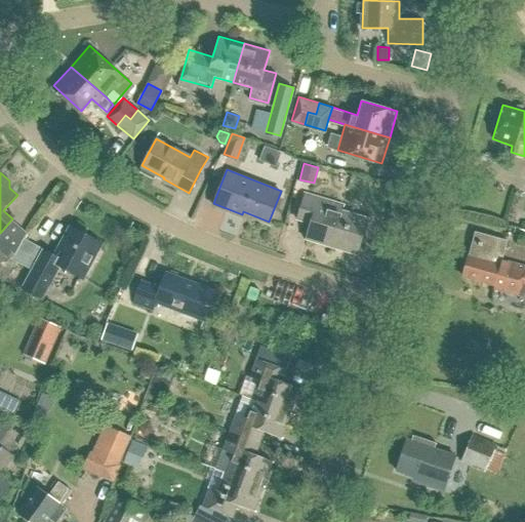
[(306,238),(356,252),(367,217),(340,209),(342,204),(305,192),(297,218),(311,223),(306,238)]
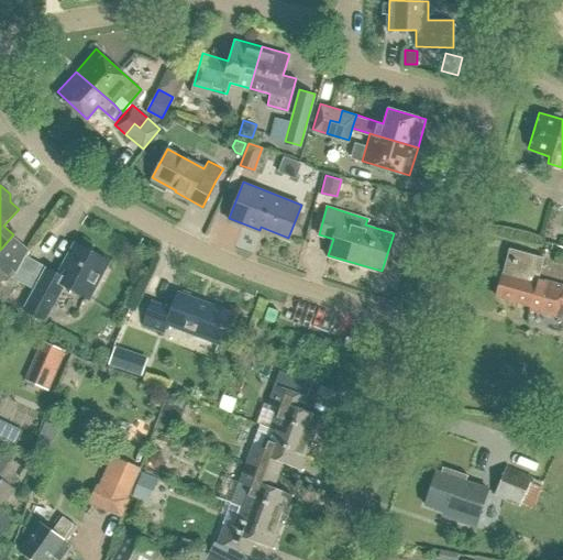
[(32,287),(22,307),(23,308),(44,320),(53,304),(64,285),(86,297),(107,259),(76,242),(61,272),(45,264),(44,266),(33,287),(32,287)]
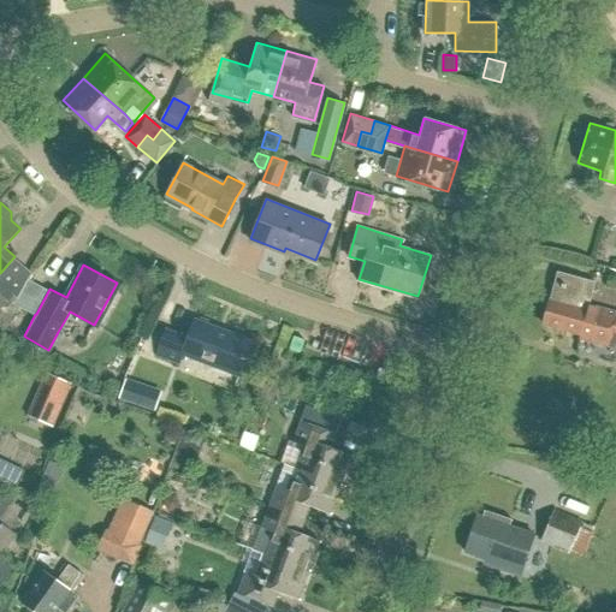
[(615,328),(615,313),(586,306),(588,299),(593,280),(557,271),(543,322),(580,332),(579,339),(608,345),(612,328),(615,328)]
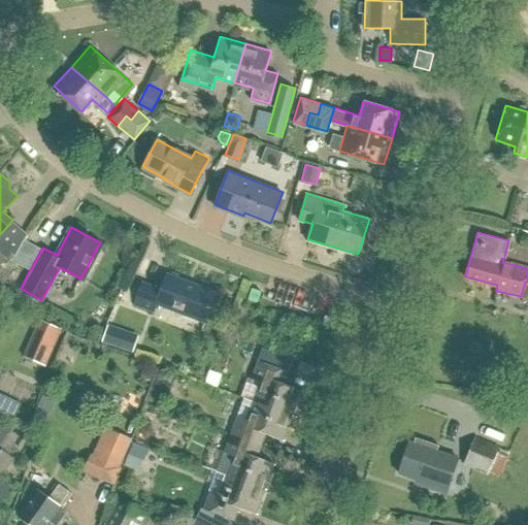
[(12,259),(12,260),(14,261),(15,262),(24,266),(30,269),(31,269),(41,250),(23,239),(15,255),(12,259)]
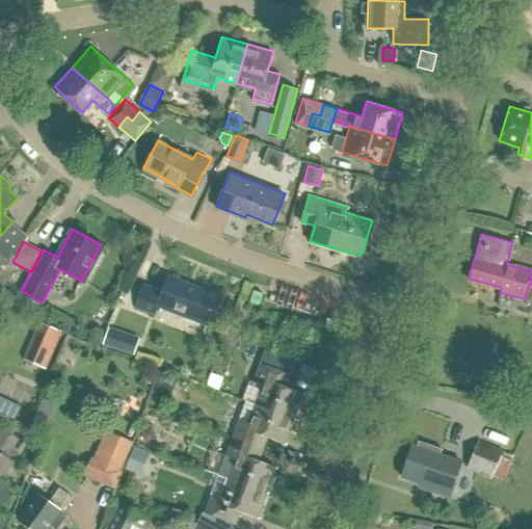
[(0,243),(0,283),(2,285),(3,286),(16,264),(15,263),(12,262),(12,261),(16,257),(0,243)]
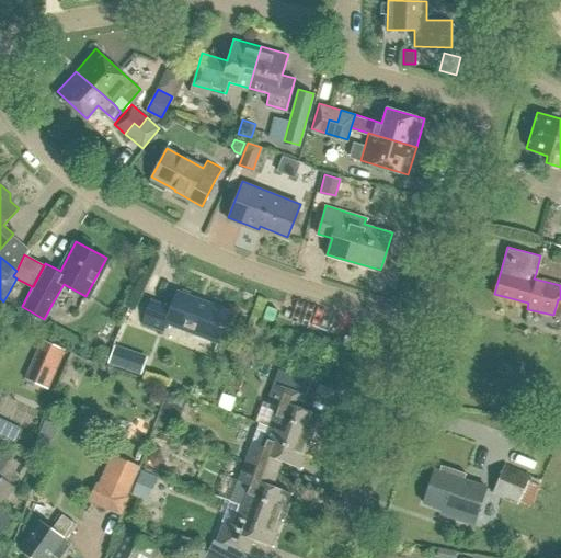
[(229,309),(176,289),(171,305),(150,297),(141,322),(163,330),(165,323),(217,342),(229,309)]
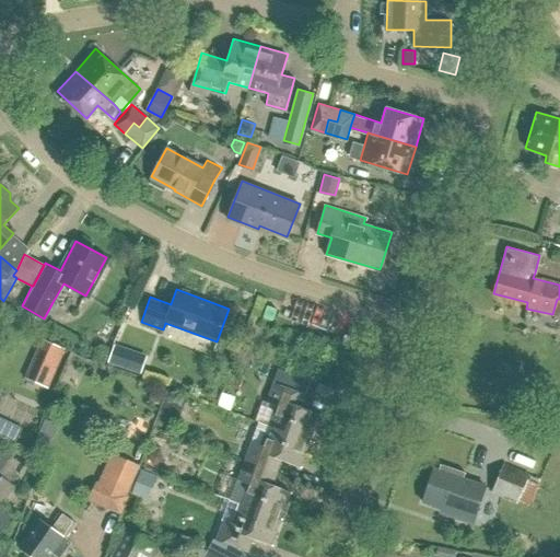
[(42,338),(25,374),(47,385),(63,348),(42,338)]
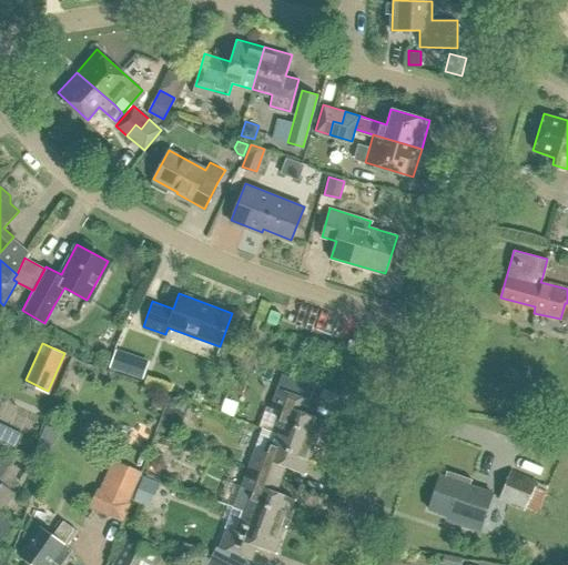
[(115,347),(110,365),(127,372),(133,353),(115,347)]
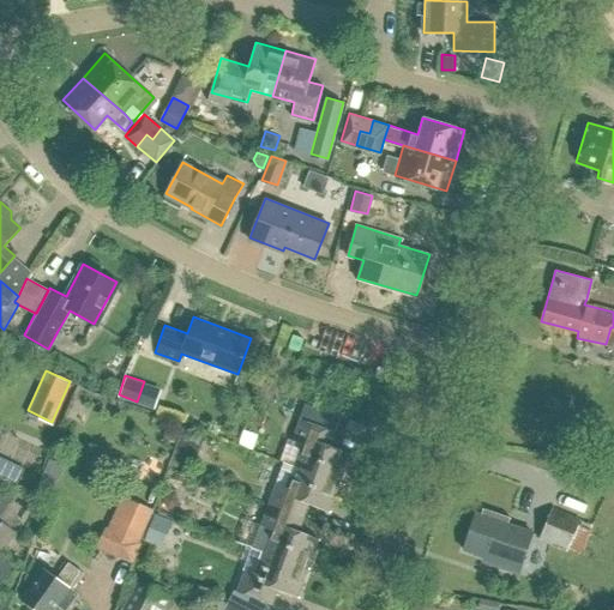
[(305,402),(299,418),(333,430),(339,416),(339,415),(305,402)]
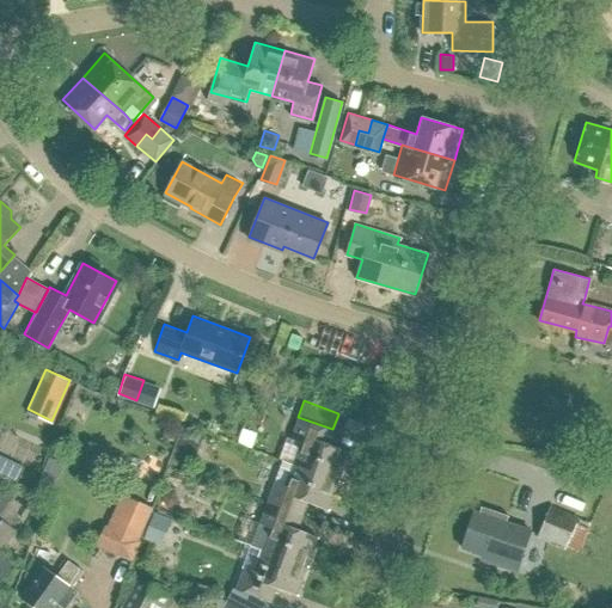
[(289,438),(299,441),(291,462),(340,480),(350,452),(328,443),(332,430),(332,429),(298,417),(289,438)]
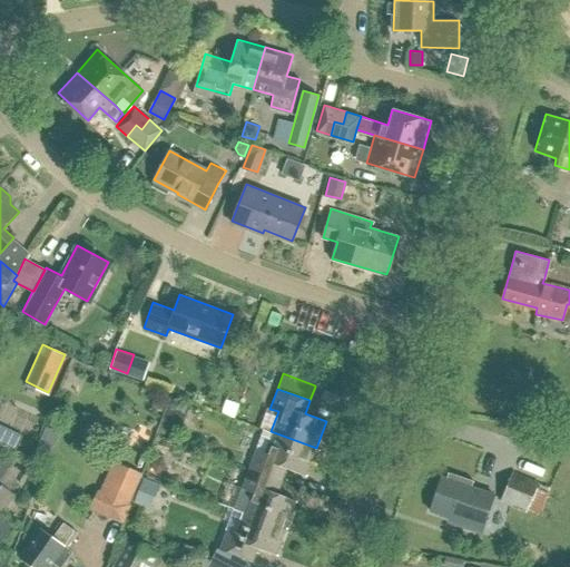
[(186,412),(167,406),(160,424),(178,431),(186,412)]
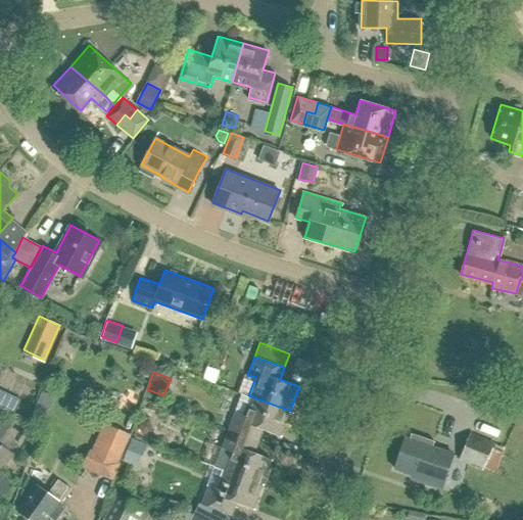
[(228,428),(257,440),(262,428),(281,435),(290,412),(290,411),(248,395),(242,393),(241,392),(228,428)]
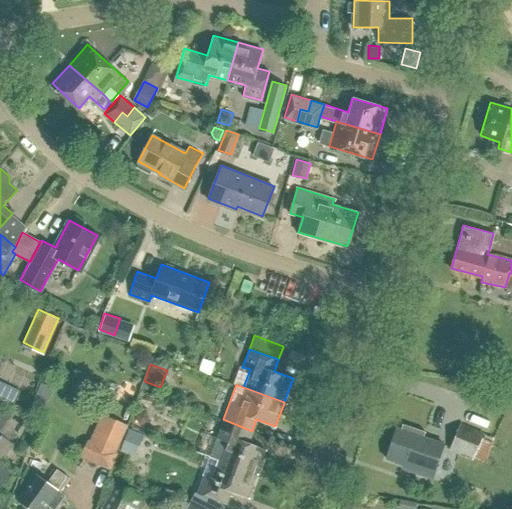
[(153,396),(146,393),(144,398),(151,401),(153,396)]
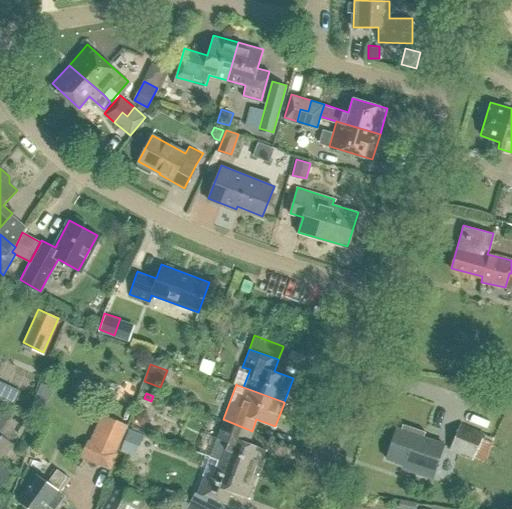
[(0,460),(12,443),(8,440),(0,434),(0,428),(9,415),(11,413),(4,408),(3,408),(0,405),(0,482),(9,470),(0,464),(0,460)]
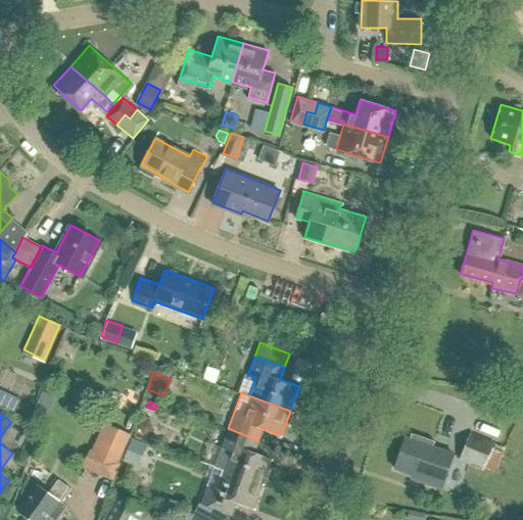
[(103,422),(85,465),(103,473),(110,457),(117,461),(130,434),(103,422)]
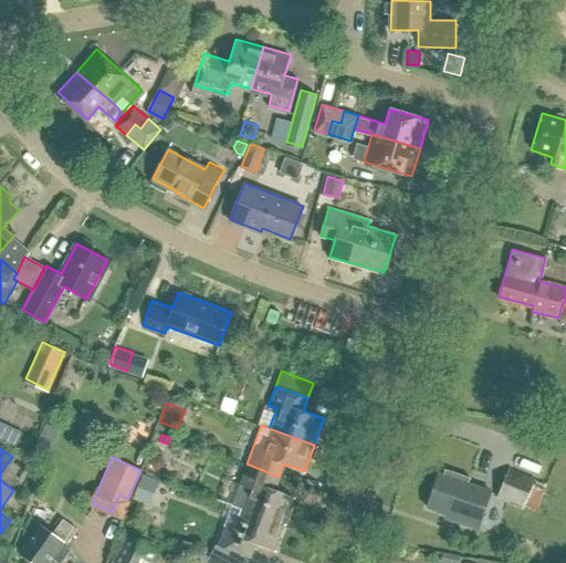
[(244,508),(244,509),(285,523),(294,498),(274,490),(279,477),(247,464),(233,503),(244,508)]
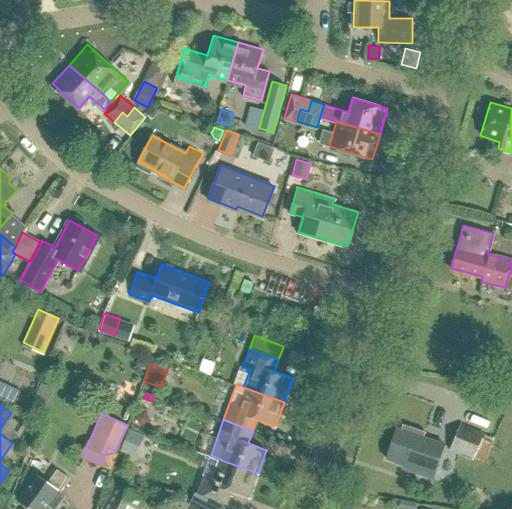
[(460,422),(450,448),(472,457),(473,455),(484,459),(492,441),(482,437),(484,432),(460,422)]
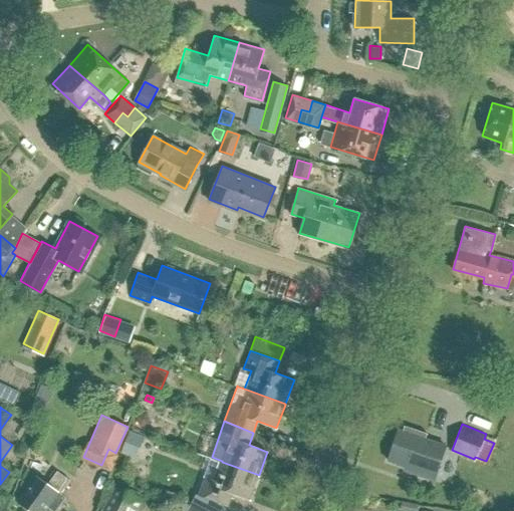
[(138,453),(145,435),(130,429),(122,448),(138,453)]
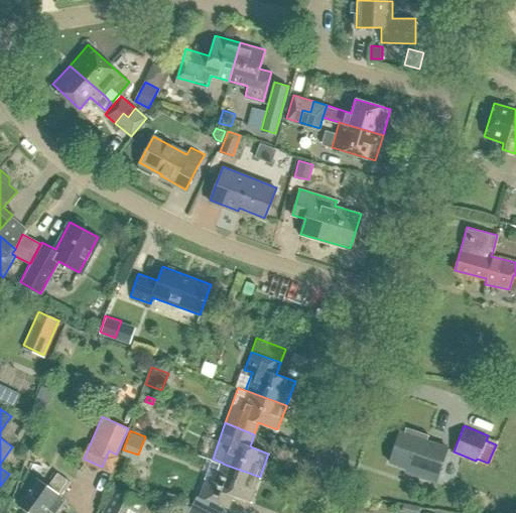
[(417,477),(435,483),(446,447),(399,431),(390,461),(419,472),(417,477)]
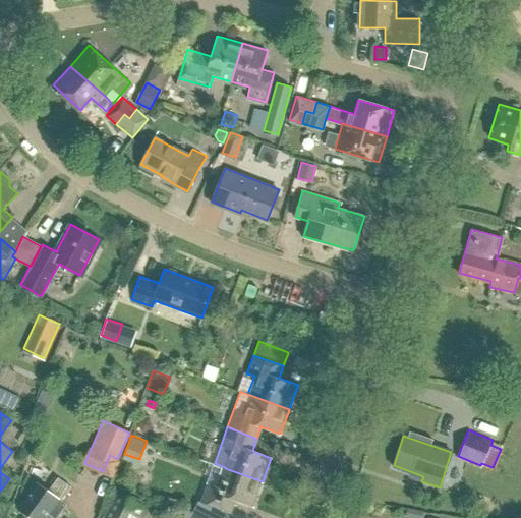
[(263,481),(225,468),(218,485),(208,482),(201,500),(230,511),(234,499),(253,506),(263,481)]
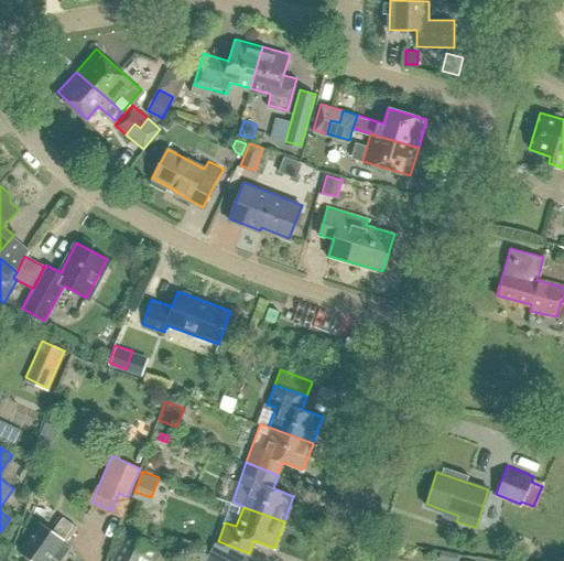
[(67,540),(78,526),(63,516),(53,530),(40,521),(19,551),(33,560),(47,560),(52,554),(61,560),(73,545),(67,540)]
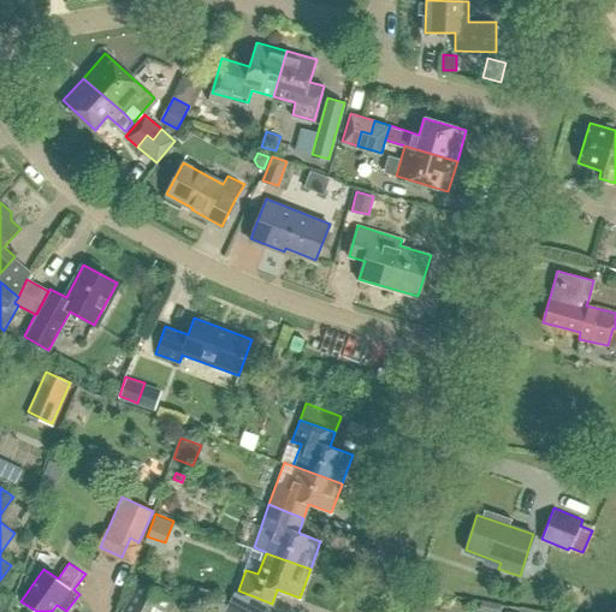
[(123,611),(193,611),(189,610),(140,582),(129,601),(123,611)]
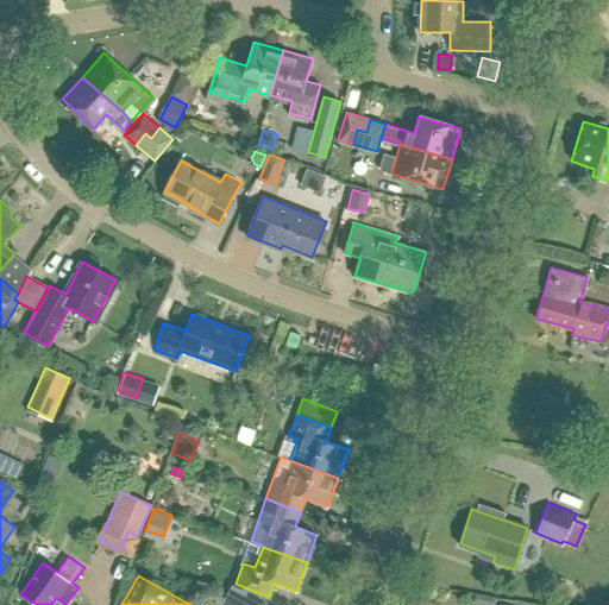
[(238,604),(217,592),(209,604),(211,604),(238,604)]
